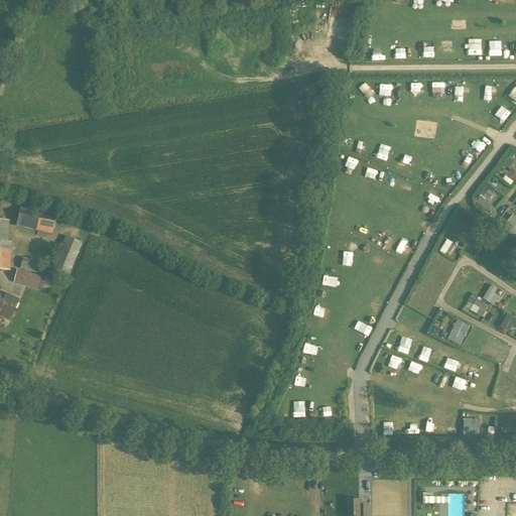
[(511,184),(515,178),(515,170),(513,167),(503,178),(511,184)]
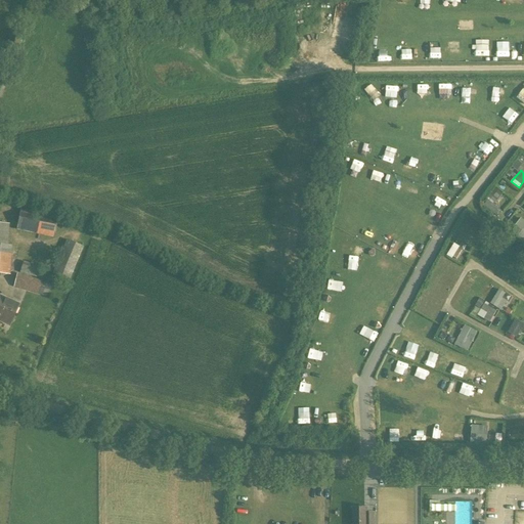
[(16,229),(53,237),(58,214),(20,206),(16,229)]
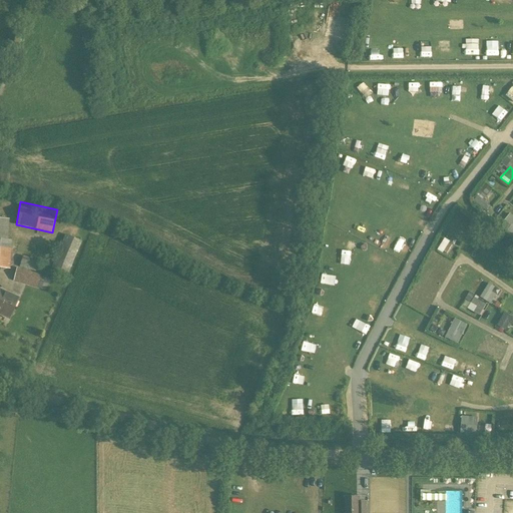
[(466,211),(457,213),(459,227),(468,225),(466,211)]
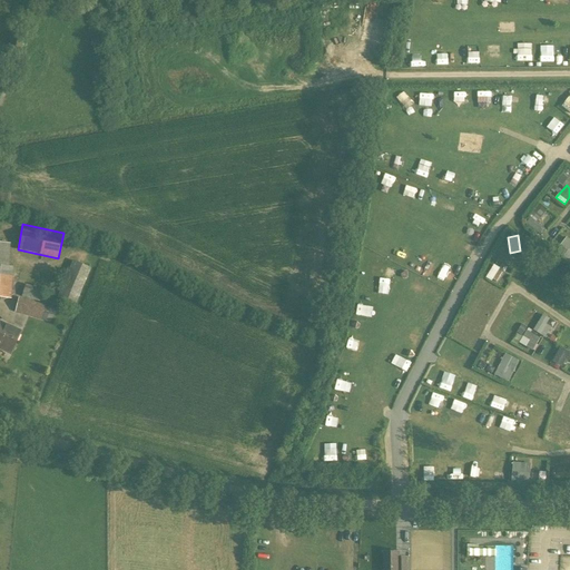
[(556,249),(569,261),(569,258),(569,239),(567,237),(556,249)]
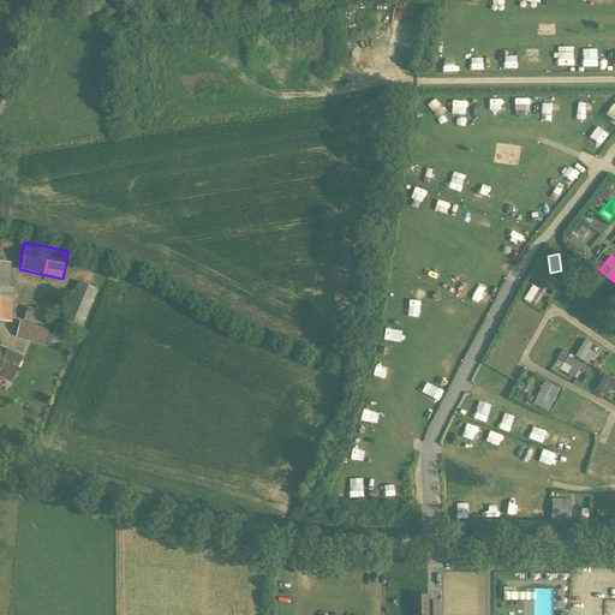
[(0,261),(0,321),(11,322),(13,288),(10,287),(11,262),(0,261)]
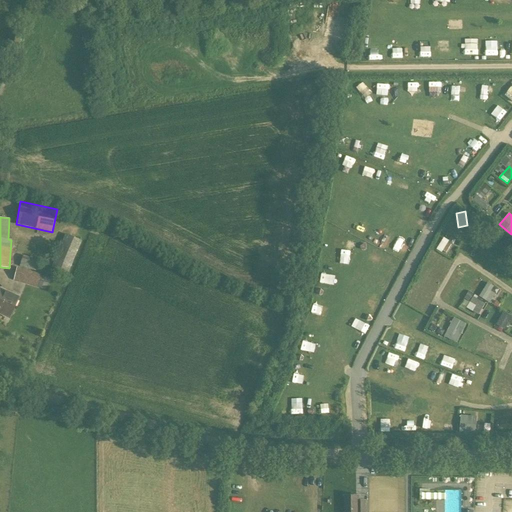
[(81,241),(65,234),(50,271),(66,278),(81,241)]
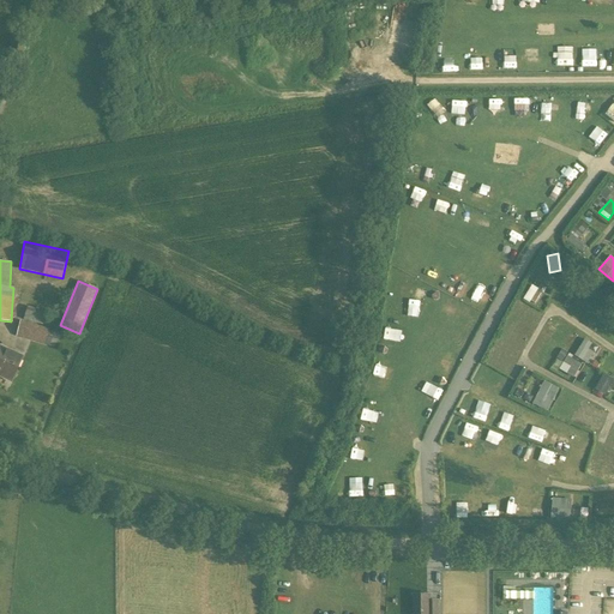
[(535,305),(542,290),(531,284),(524,299),(535,305)]
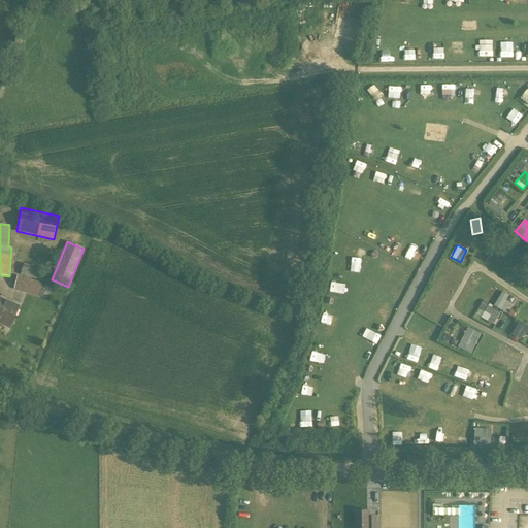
[(20,274),(37,279),(41,268),(24,263),(20,274)]
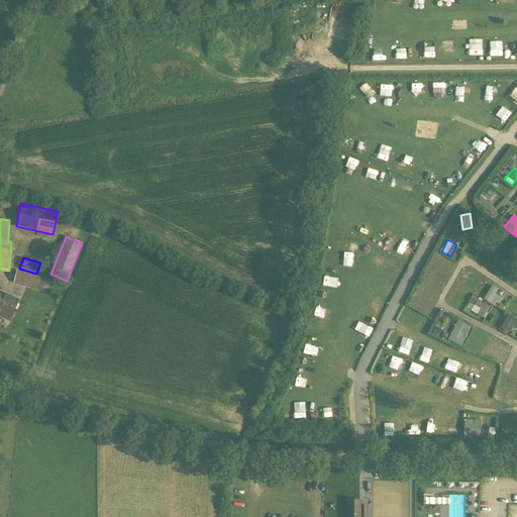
[(17,270),(13,284),(47,293),(50,279),(17,270)]
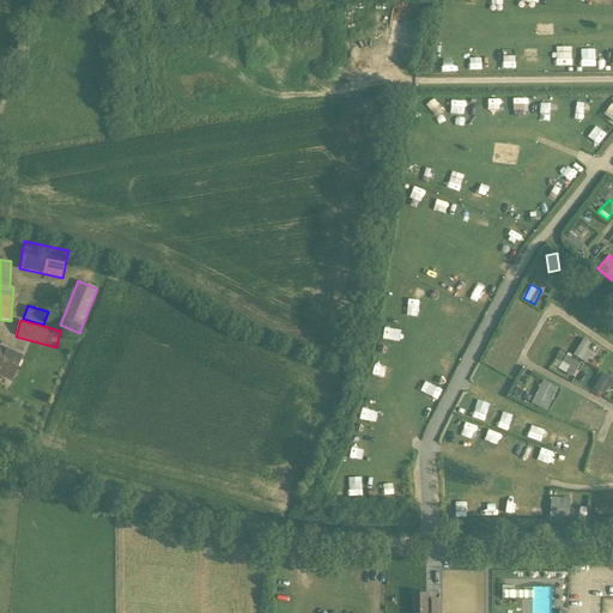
[(505,332),(516,337),(521,328),(510,322),(505,332)]
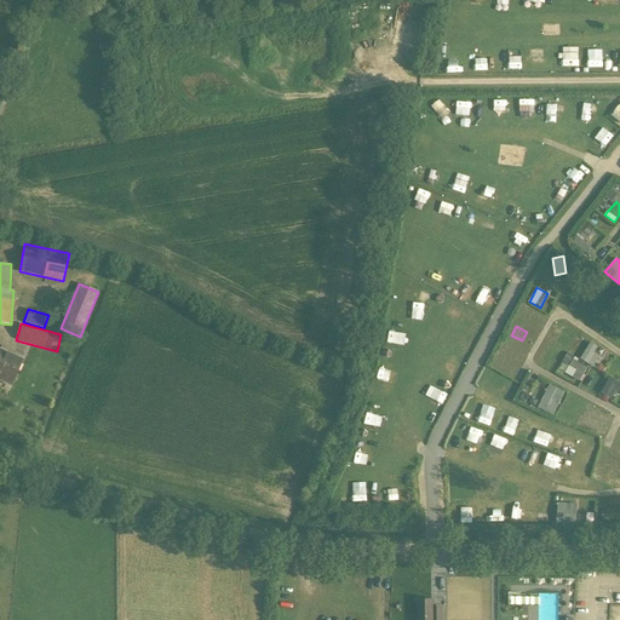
[(596,367),(604,348),(589,342),(580,360),(596,367)]
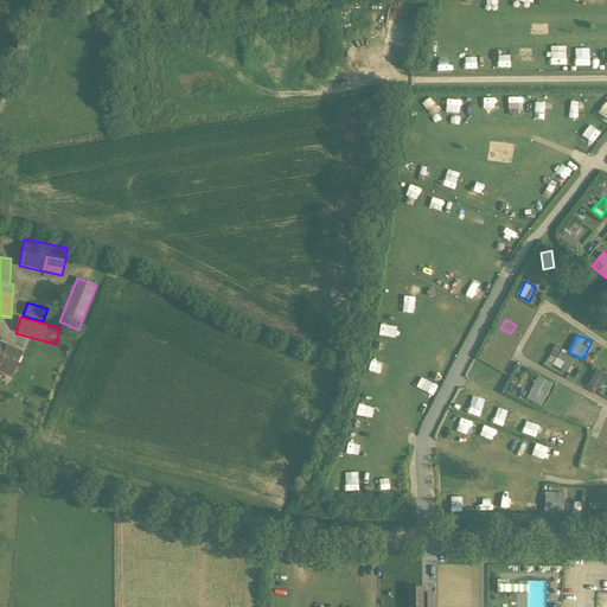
[(0,342),(0,371),(11,377),(21,352),(0,342)]
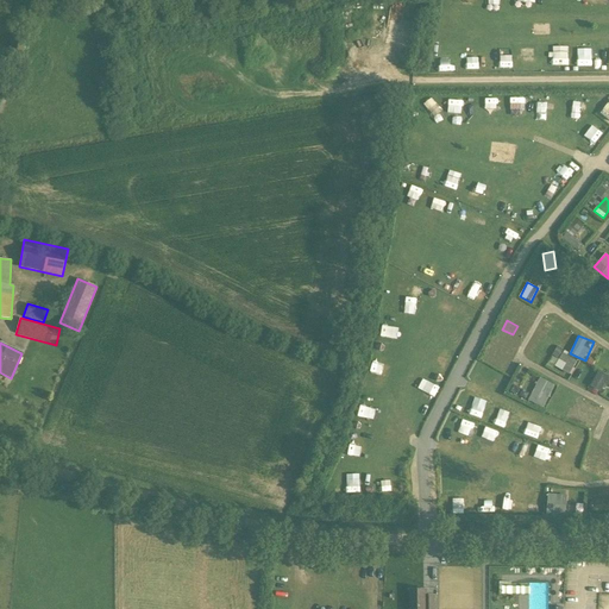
[(493,346),(489,357),(501,360),(504,350),(493,346)]
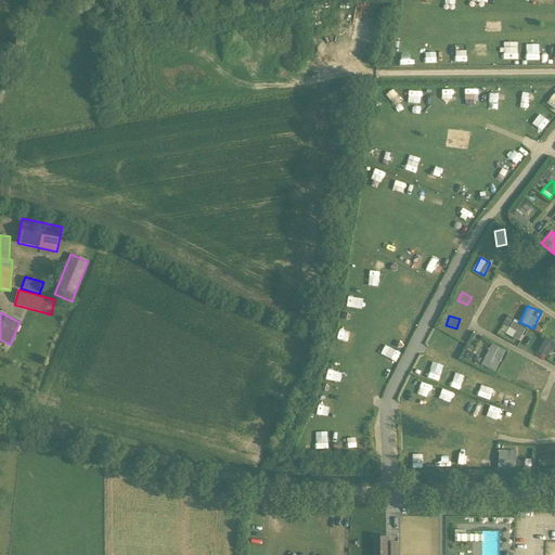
[(521,340),(526,328),(516,324),(518,320),(506,315),(500,332),(521,340)]
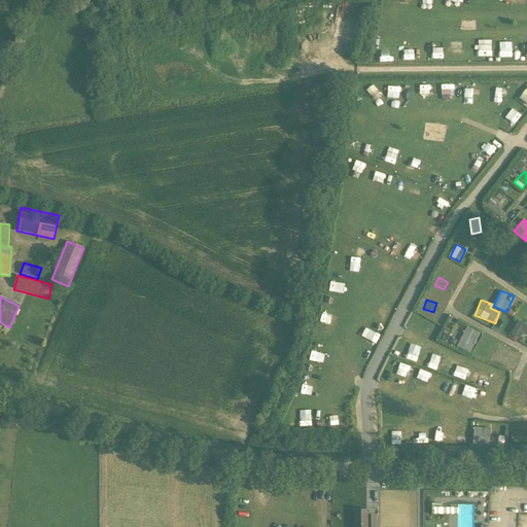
[(413,311),(400,345),(409,348),(420,314),(413,311)]
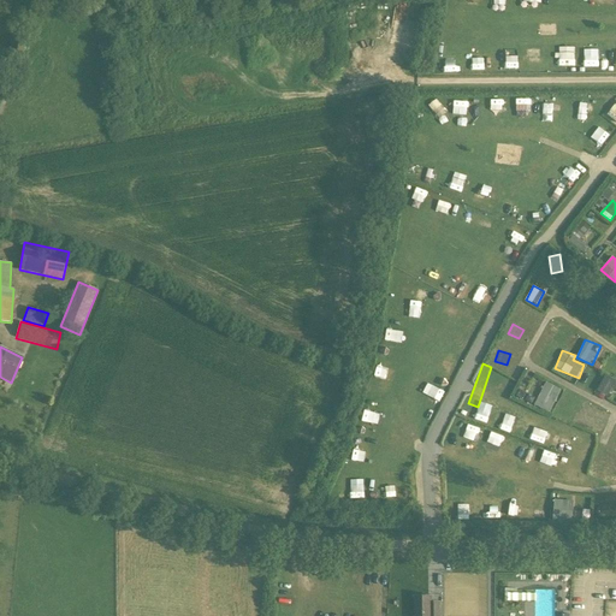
[(615,378),(606,373),(596,394),(606,400),(612,389),(615,390),(615,378)]
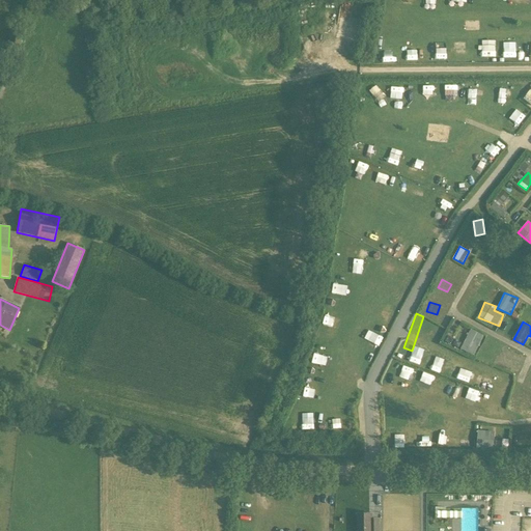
[(474,356),(484,335),(471,329),(460,348),(474,356)]
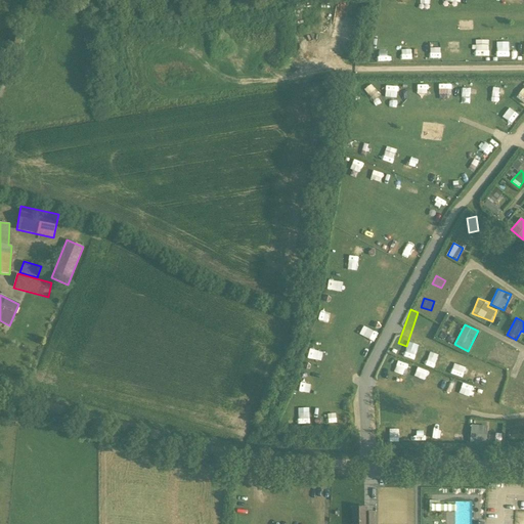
[(481,357),(488,341),(477,336),(471,353),(481,357)]
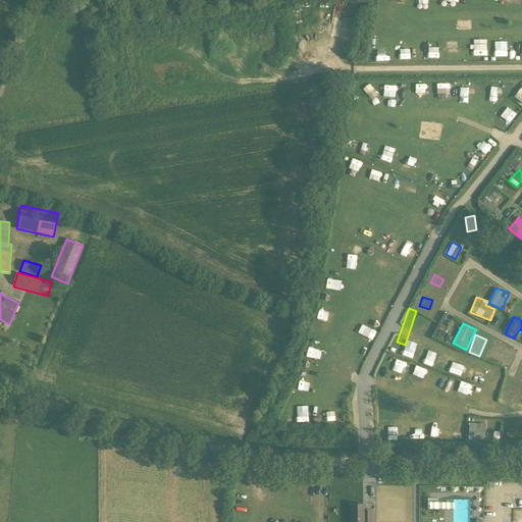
[(491,349),(484,348),(481,358),(500,363),(505,344),(493,341),(491,349)]
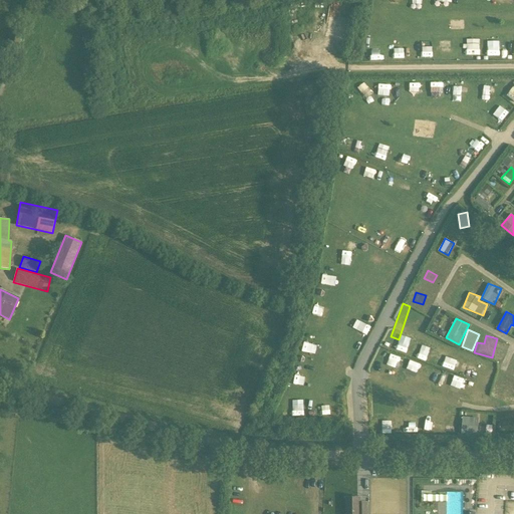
[(417,344),(415,352),(422,355),(425,347),(417,344)]
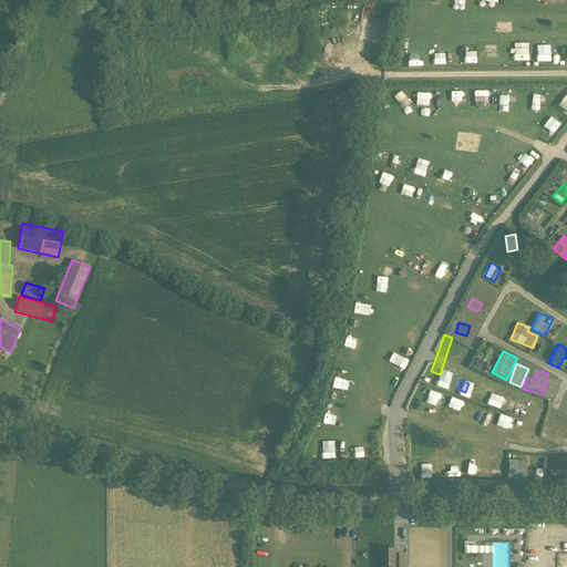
[(453,408),(461,411),(465,401),(457,398),(453,408)]
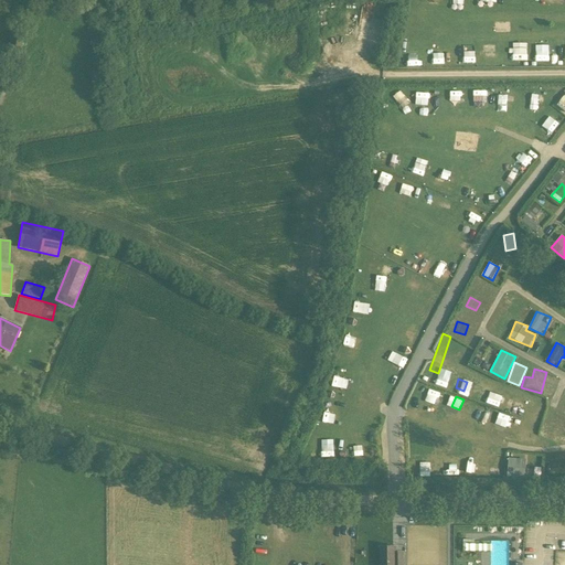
[(544,425),(543,434),(564,437),(564,422),(563,428),(544,425)]
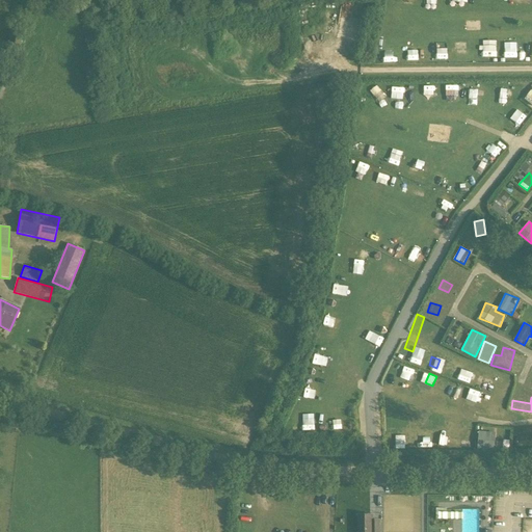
[(408,431),(419,432),(420,422),(409,421),(408,431)]
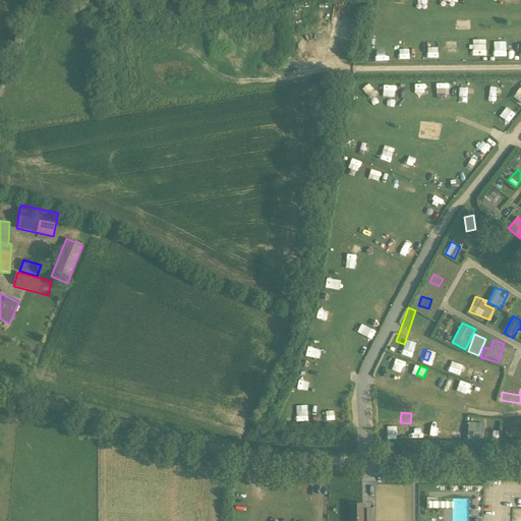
[(515,441),(515,421),(503,421),(503,441),(515,441)]
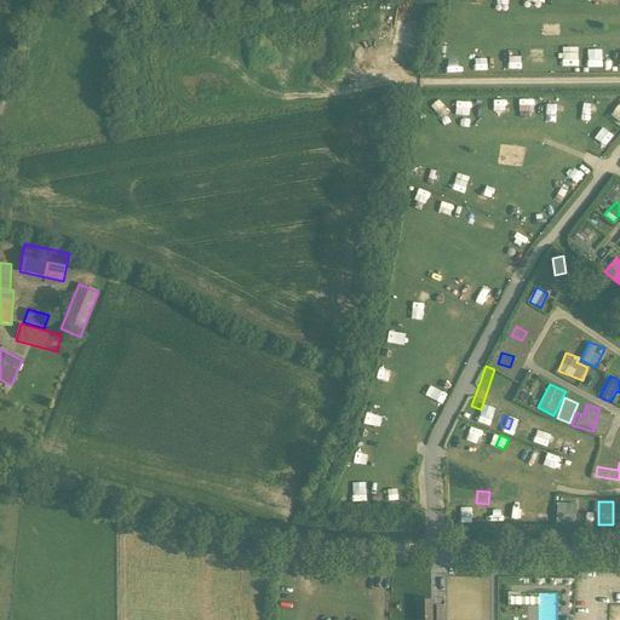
[(557,524),(577,524),(577,503),(557,503),(557,524)]
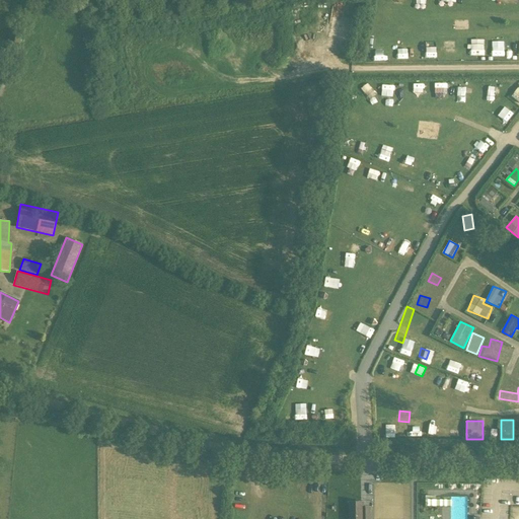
[(387,438),(388,424),(358,424),(358,432),(364,432),(364,437),(387,438)]
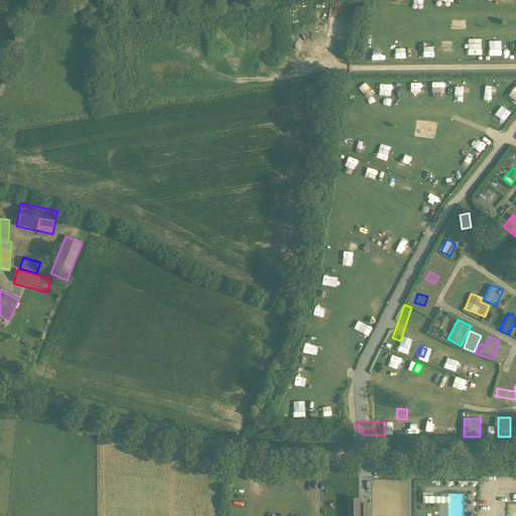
[(348,515),(368,515),(369,505),(362,505),(362,500),(348,501),(348,515)]
